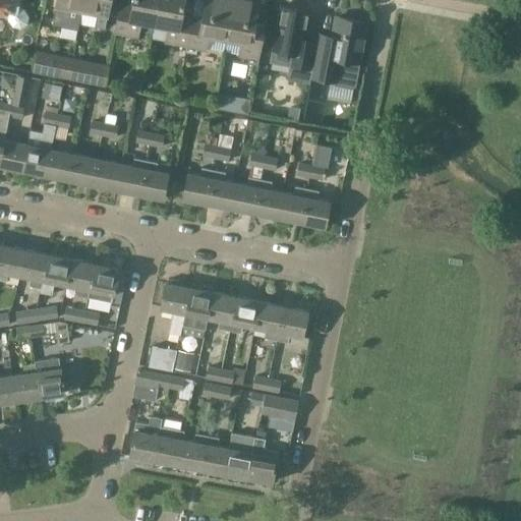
[(0,0),(0,12),(7,14),(8,19),(12,25),(19,26),(26,22),(27,15),(23,8),(18,5),(18,0),(0,0)]
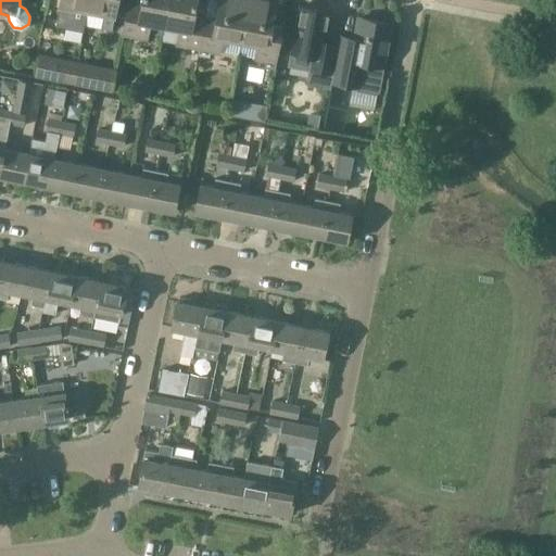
[(60,0),(55,26),(83,32),(87,10),(88,0),(60,0)]
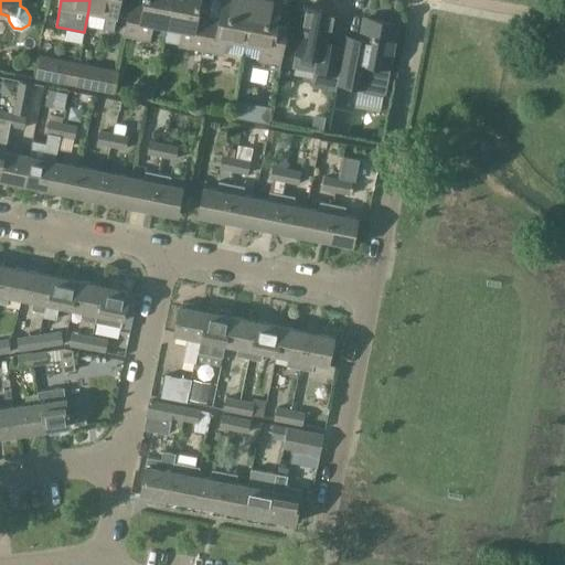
[(89,0),(88,10),(106,12),(103,29),(114,31),(119,0),(89,0)]
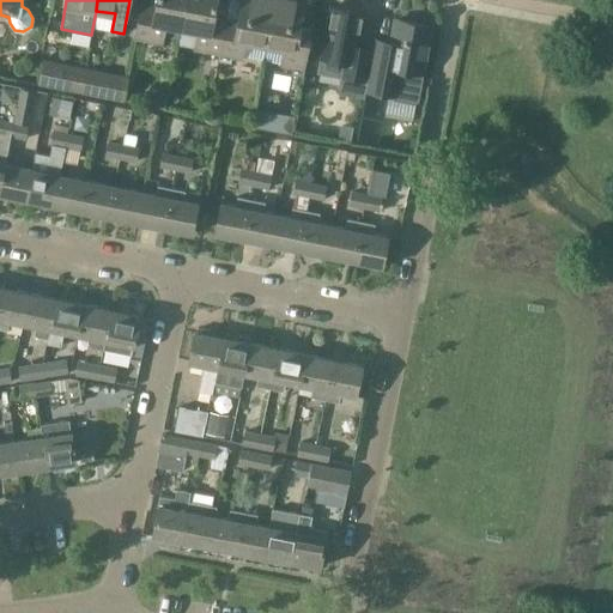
[(143,0),(141,0),(135,37),(162,42),(165,25),(181,29),(186,0),(155,0),(155,2),(143,0)]
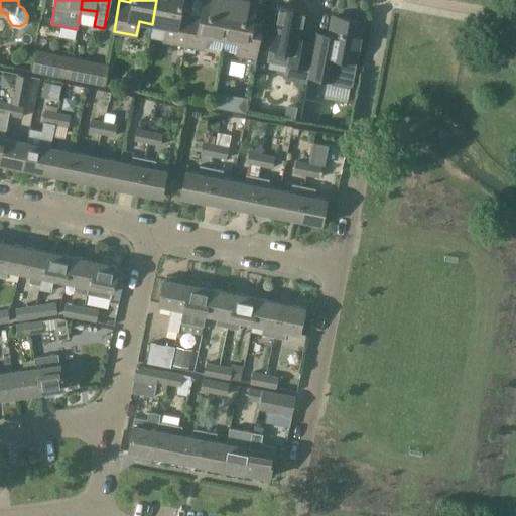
[(156,0),(152,24),(167,27),(164,41),(185,45),(190,18),(191,14),(180,12),(182,0),(156,0)]
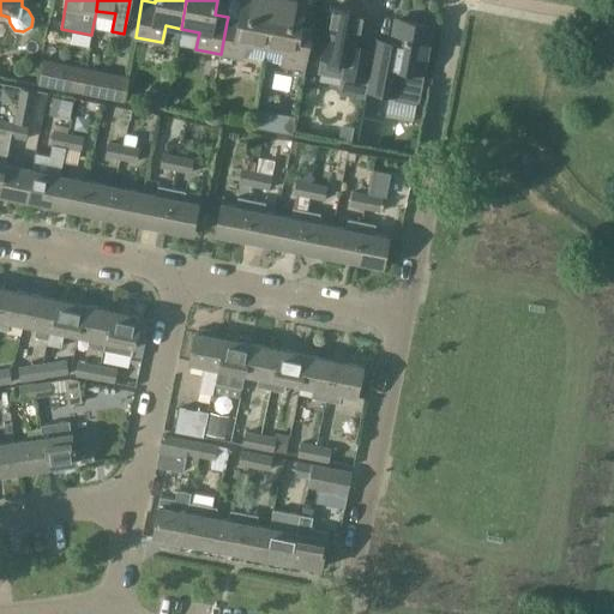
[(221,54),(220,60),(232,62),(233,56),(242,58),(244,55),(263,59),(274,0),(242,0),(239,24),(227,22),(221,54)]
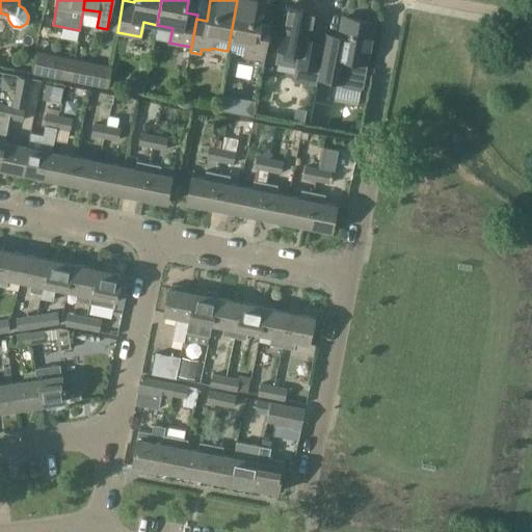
[(237,0),(228,51),(245,55),(245,57),(254,58),(253,63),(263,65),(269,33),(260,31),(265,1),(264,0),(237,0)]
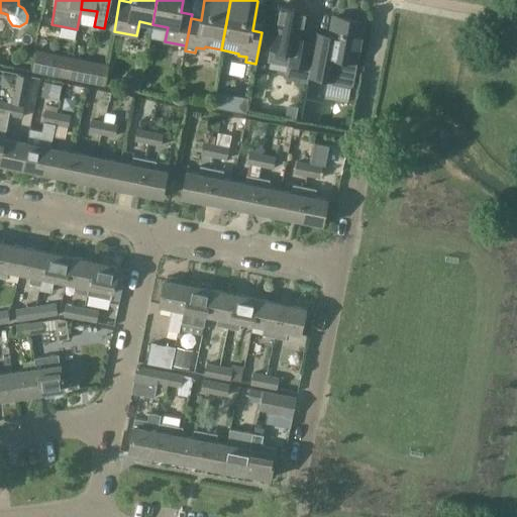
[(280,5),(270,62),(288,66),(289,64),(309,68),(314,39),(303,37),(308,10),(280,5)]
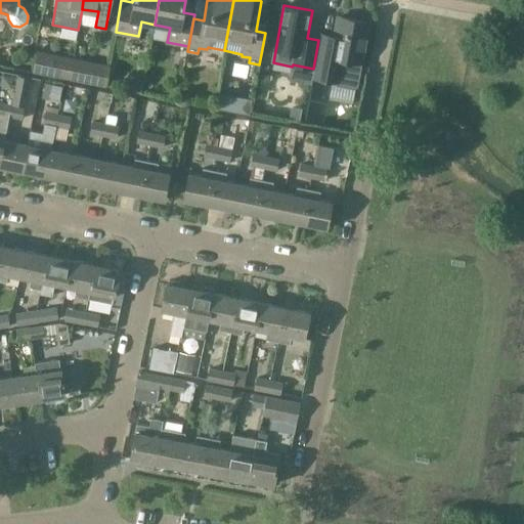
[(336,36),(323,34),(315,78),(357,85),(369,22),(340,16),(336,36)]
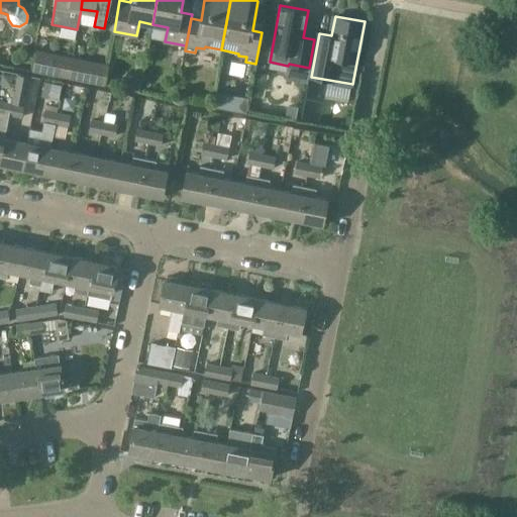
[(32,70),(68,77),(72,57),(36,49),(32,70)]
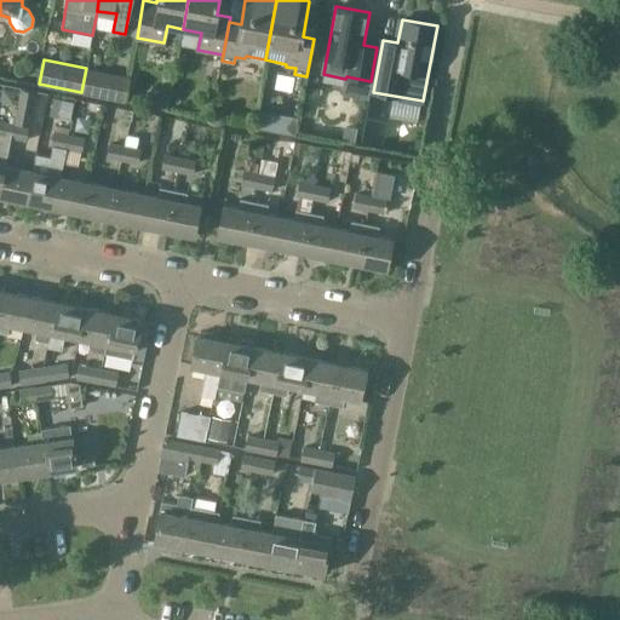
[(86,68),(81,92),(125,101),(130,76),(86,68)]
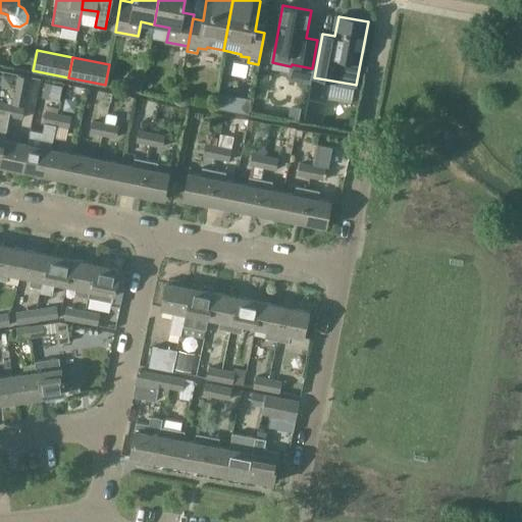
[(14,105),(11,104),(9,115),(21,117),(30,77),(19,75),(14,105)]
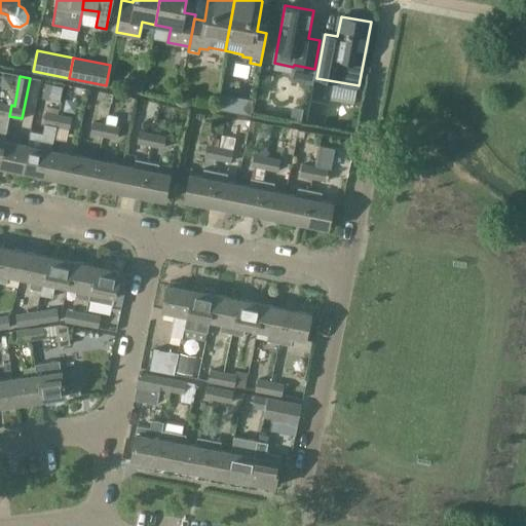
[(60,103),(63,87),(52,85),(49,102),(60,103)]
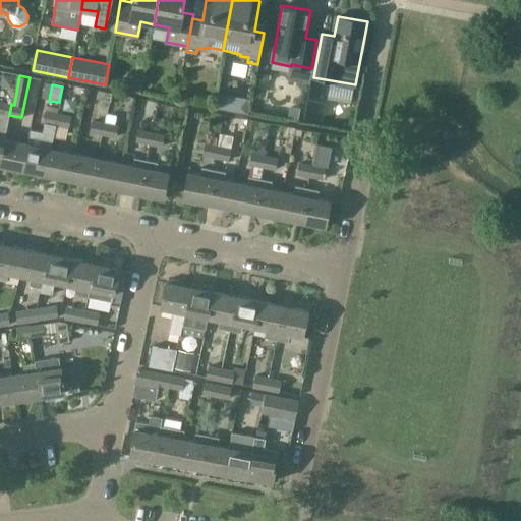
[(0,158),(4,138),(9,115),(11,104),(0,101),(0,158)]
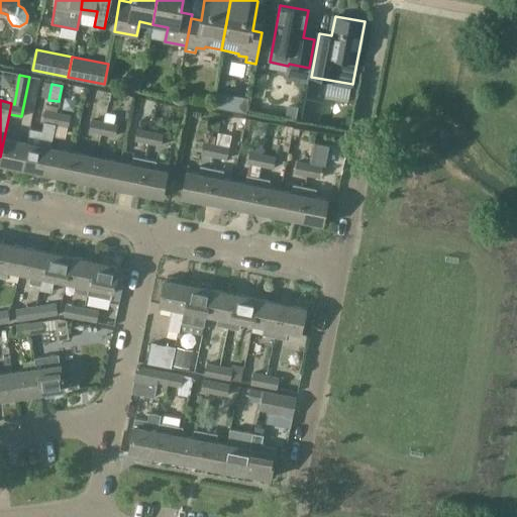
[(288,106),(286,119),(295,120),(297,107),(288,106)]
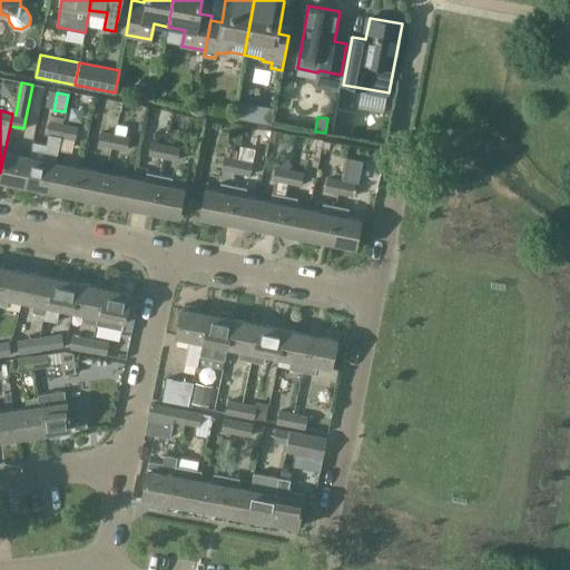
[(23,185),(50,190),(56,163),(61,136),(64,124),(49,121),(47,134),(48,134),(46,144),(35,141),(31,157),(30,157),(23,185)]
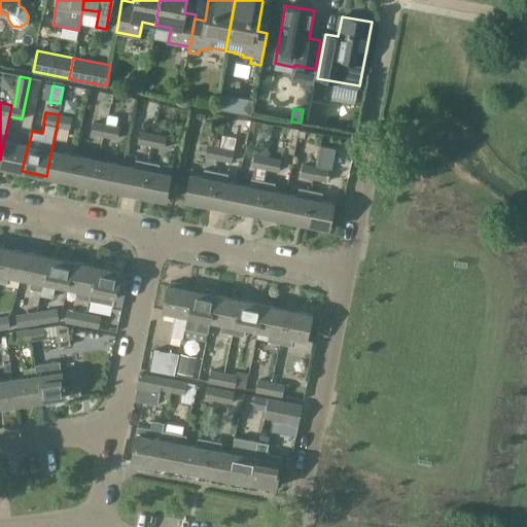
[(59,114),(57,126),(69,129),(72,117),(59,114)]
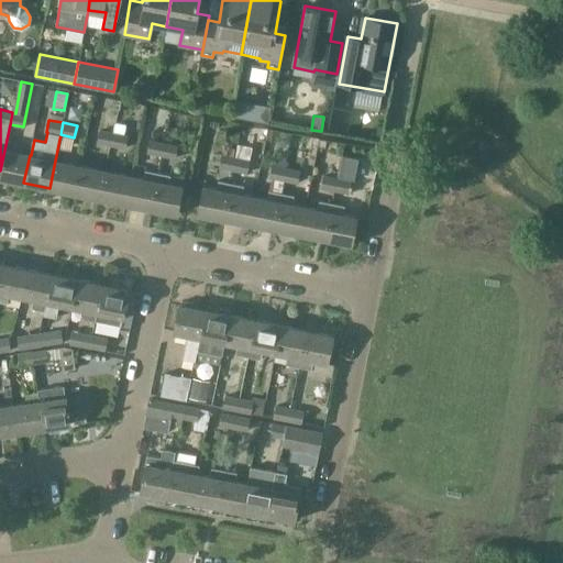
[(99,144),(113,146),(116,133),(101,130),(99,144)]
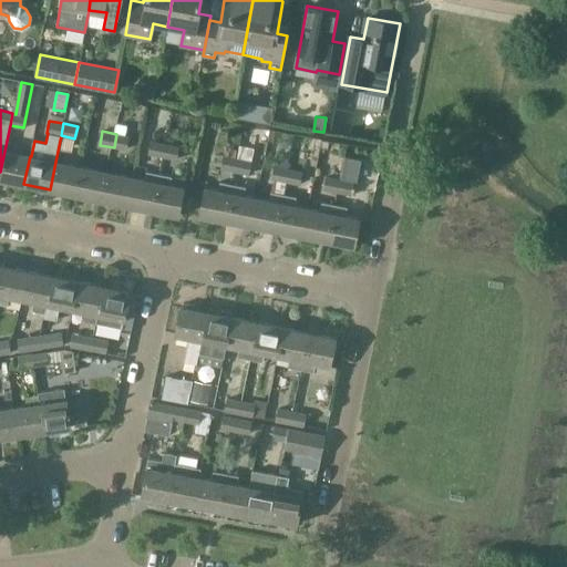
[(116,134),(114,147),(127,151),(131,137),(116,134)]
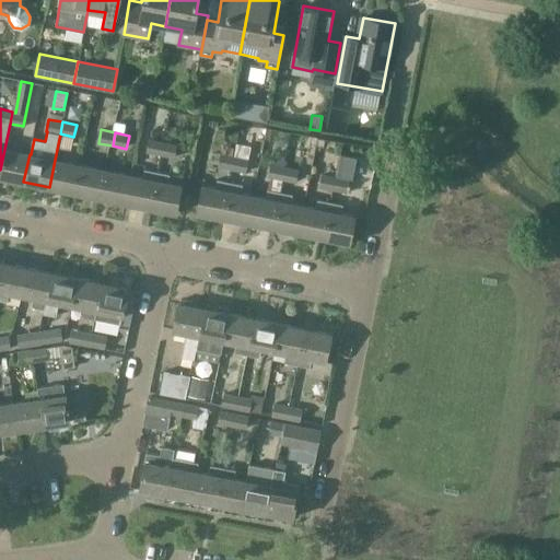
[(148,152),(161,155),(164,142),(150,139),(148,152)]
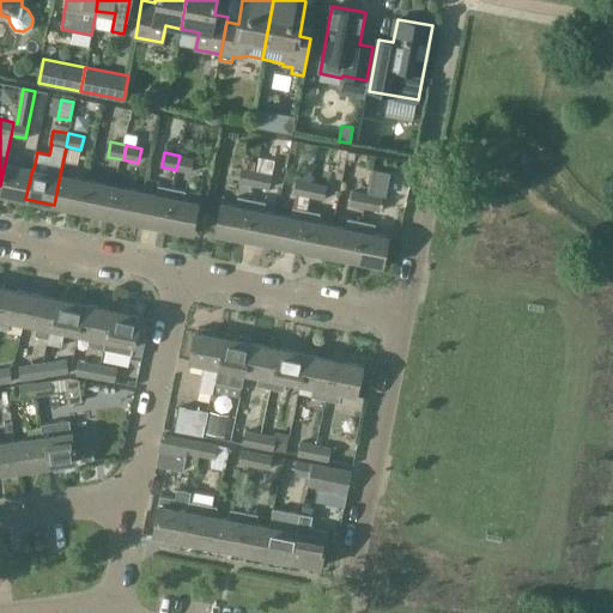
[(180,156),(176,170),(192,174),(195,159),(180,156)]
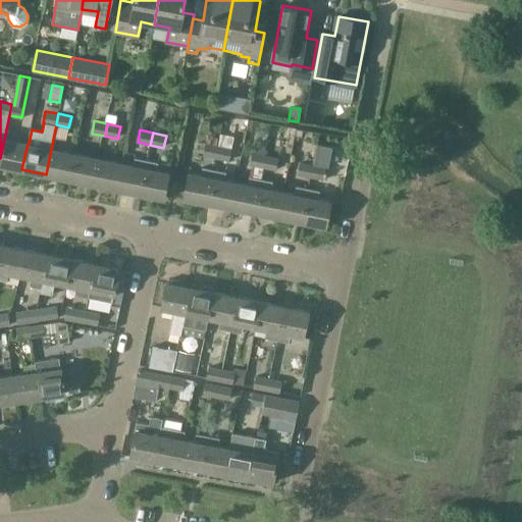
[(0,158),(0,164),(21,169),(28,144),(4,139),(0,158)]
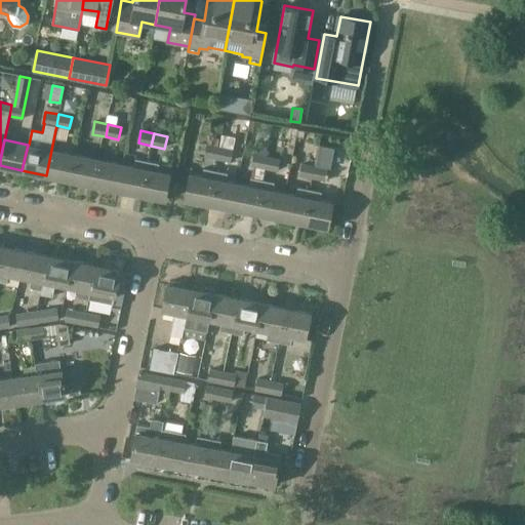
[(204,156),(217,159),(220,147),(207,144),(204,156)]
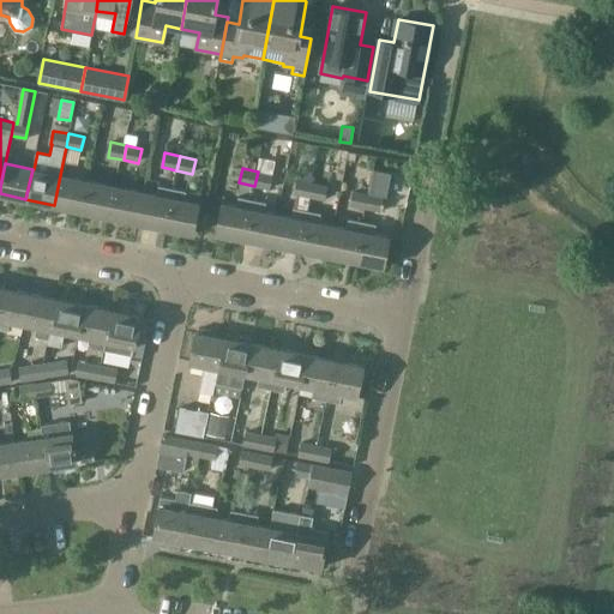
[(258,172),(254,186),(270,190),(274,175),(258,172)]
